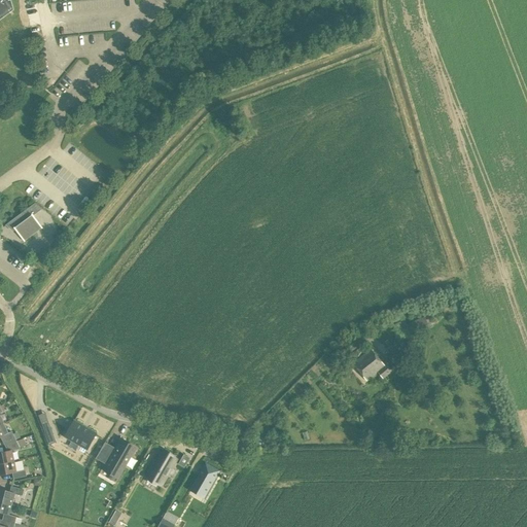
[(7,1),(6,0),(0,0),(0,19),(12,10),(9,0),(7,1)]
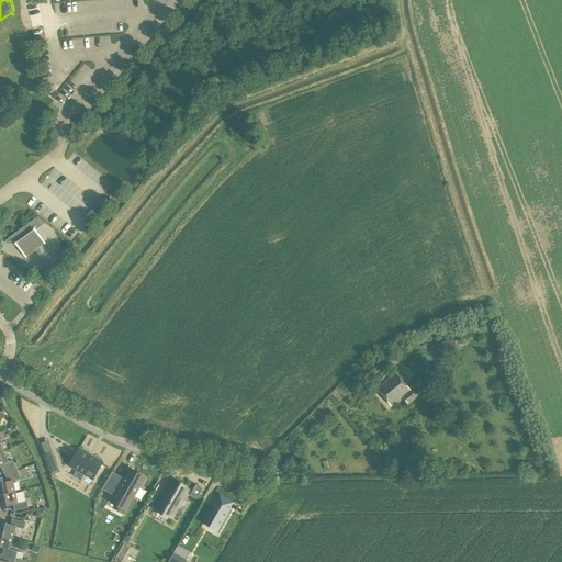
[(47,225),(37,217),(3,242),(4,243),(10,238),(14,245),(15,244),(26,258),(25,256),(44,243),(45,244),(46,244),(35,229),(44,223),(47,225)]
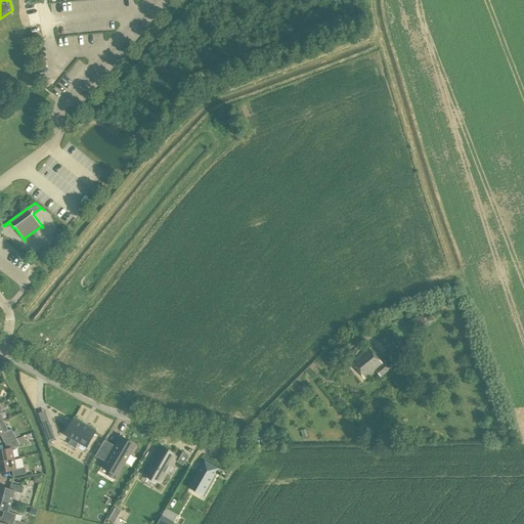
[(416,330),(430,323),(426,313),(411,319),(416,330)]
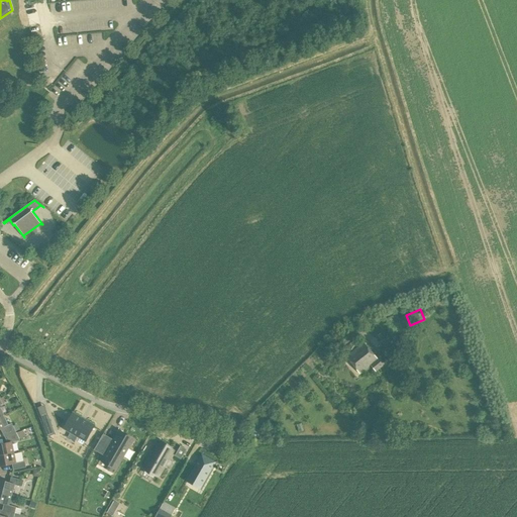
[(399,318),(388,323),(392,333),(403,328),(399,318)]
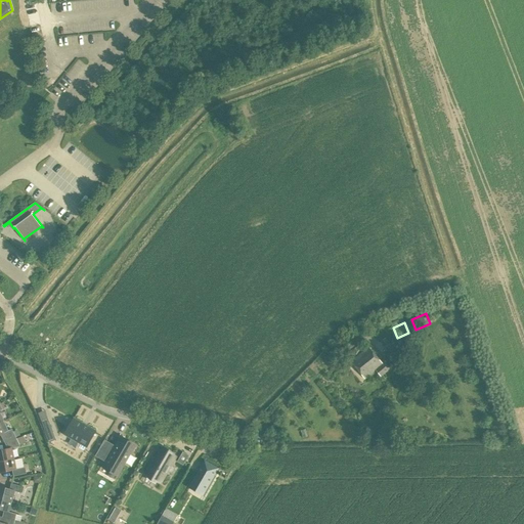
[(382,364),(368,348),(351,362),(364,379),(375,369),(381,377),(390,368),(385,361),(382,364)]
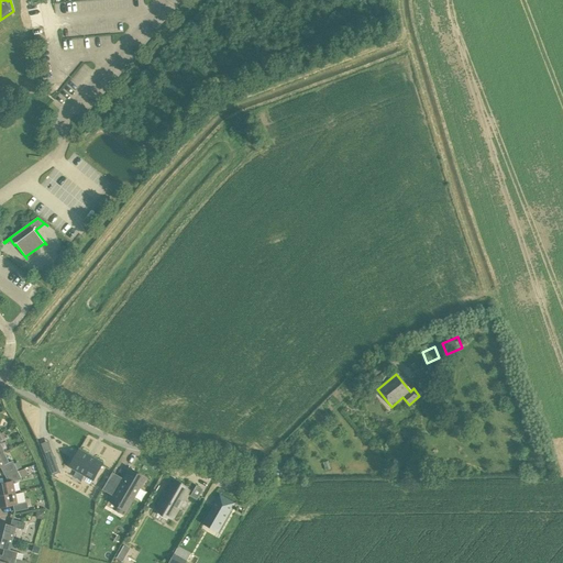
[(51,449),(43,452),(48,467),(57,464),(51,449)]
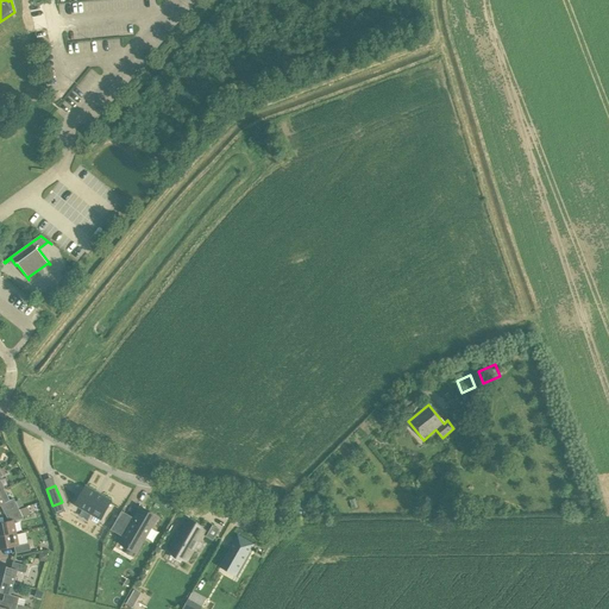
[(112,502),(87,487),(76,503),(101,519),(112,502)]
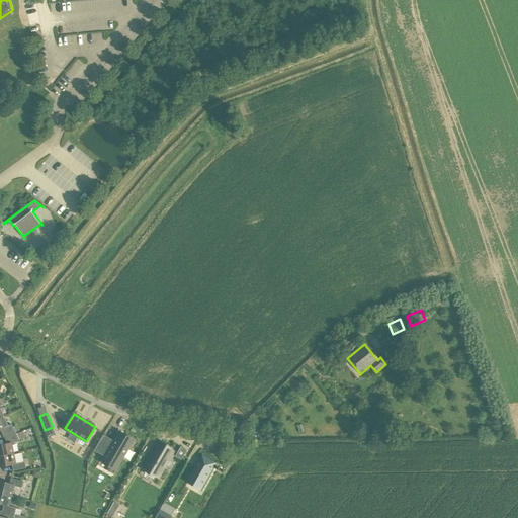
[(0,431),(4,438),(15,434),(11,424),(7,426),(2,416),(0,417),(0,431)]
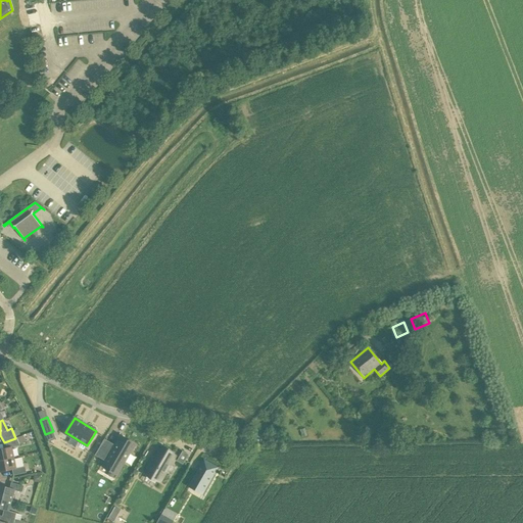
[(125,460),(134,445),(120,437),(105,463),(116,469),(123,459),(125,460)]
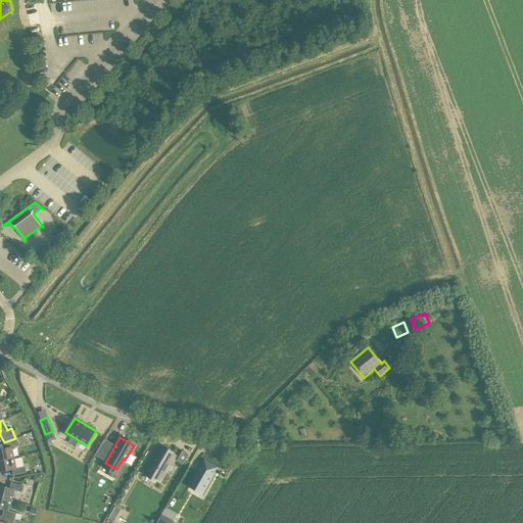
[(0,463),(14,460),(11,447),(19,445),(15,438),(4,442),(7,448),(0,449),(0,463)]
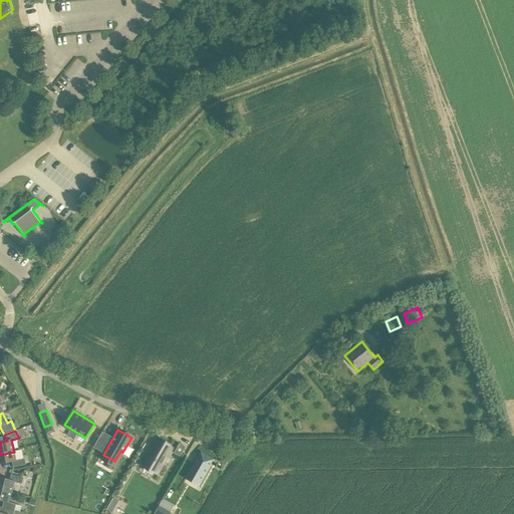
[(94,445),(103,450),(107,443),(98,438),(94,445)]
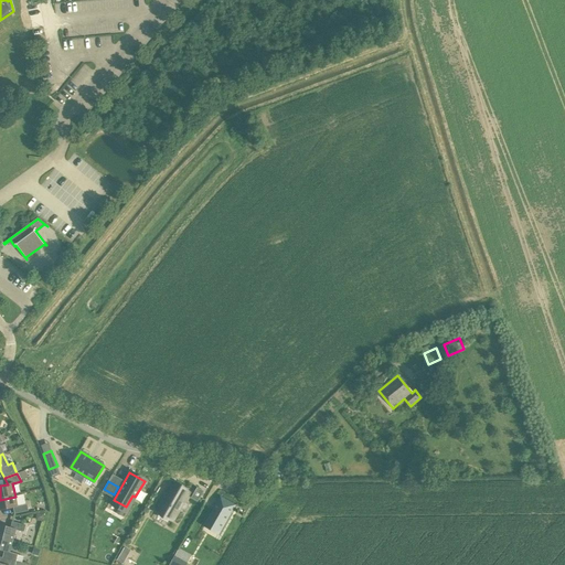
[(182,498),(162,486),(142,520),(162,532),(170,519),(167,518),(174,504),(178,505),(182,498)]
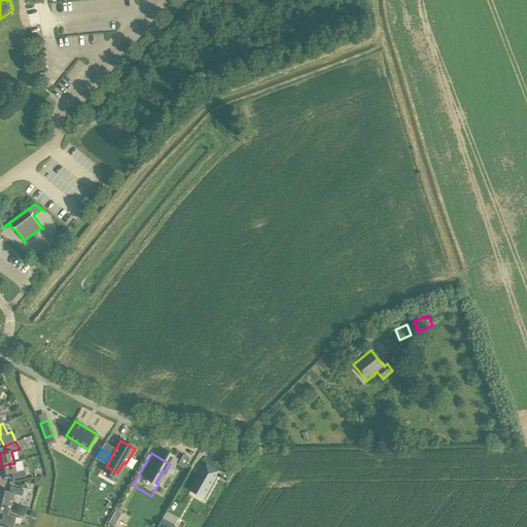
[(189,458),(183,455),(178,464),(184,468),(189,458)]
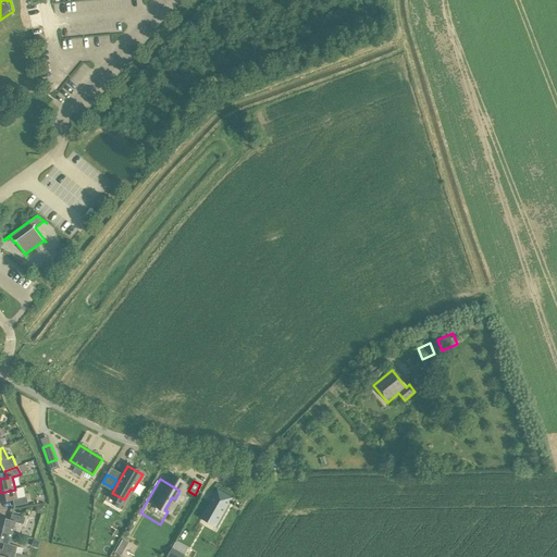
[(15,490),(0,493),(0,503),(12,500),(13,507),(27,504),(25,496),(17,498),(15,490)]
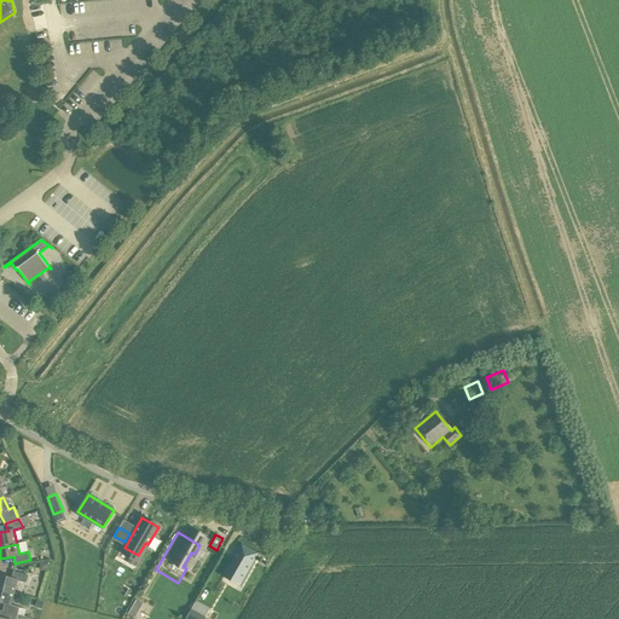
[(242,548),(218,586),(239,600),(262,561),(242,548)]
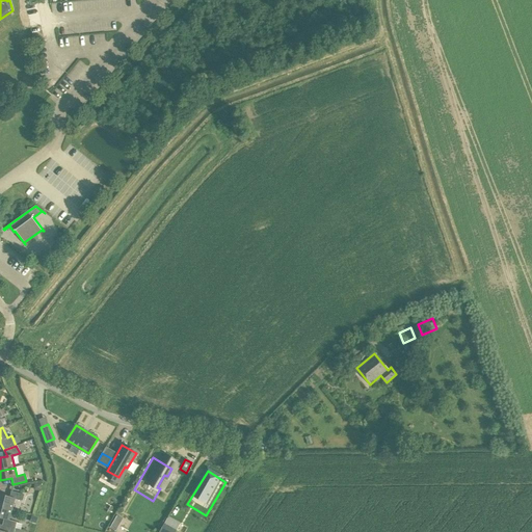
[(0,506),(10,510),(14,499),(22,501),(23,495),(10,490),(8,498),(0,495),(0,506)]
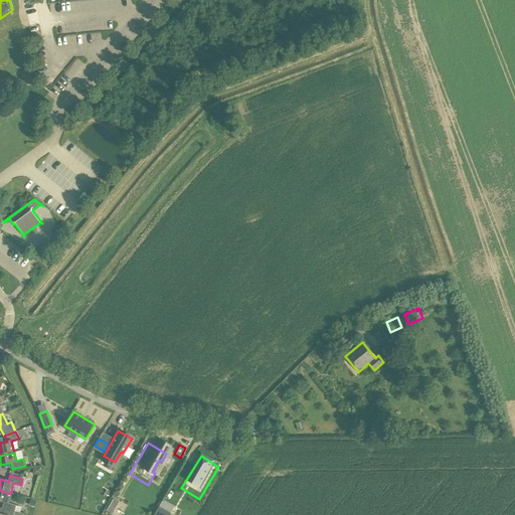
[(7,503),(10,494),(0,490),(0,502),(2,503),(1,508),(14,512),(15,505),(7,503)]
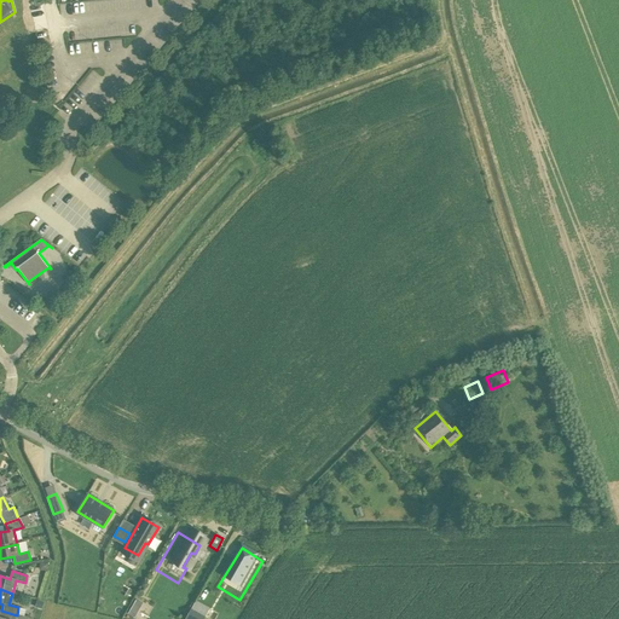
[(203,618),(206,615),(192,608),(185,618),(203,618)]
